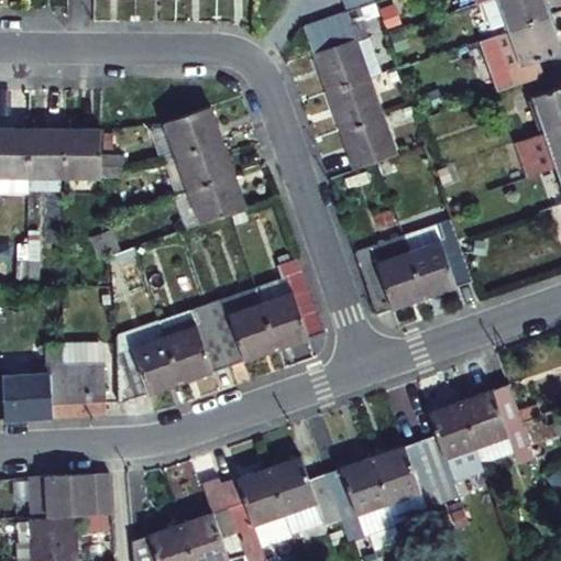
[(367,2),(366,0),(337,0),(341,12),(367,2)]
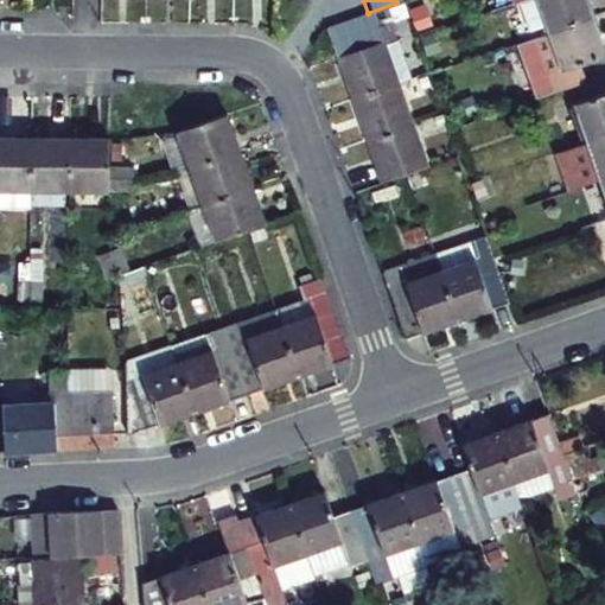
[(547,39),(591,23),(583,0),(543,0),(534,4),(547,39)]
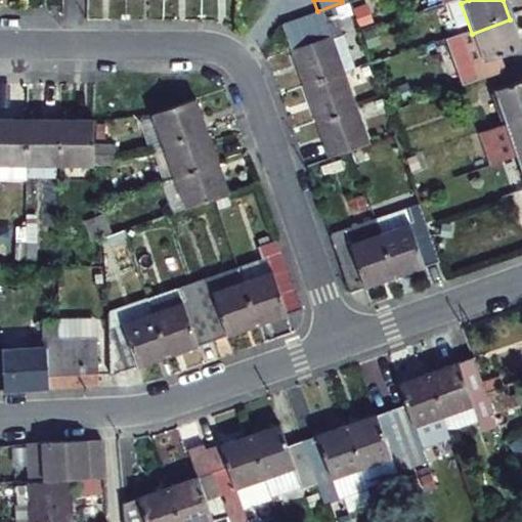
[(364,143),(317,11),(277,25),(324,157),(364,143)]
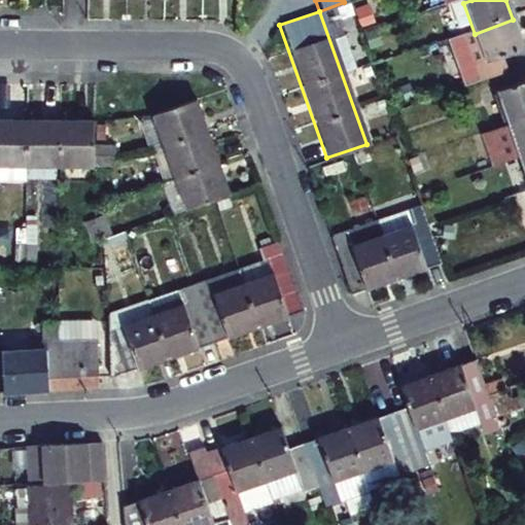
[(500,61),(524,51),(524,48),(513,20),(475,34),(447,44),(464,93),(506,77),(500,61)]
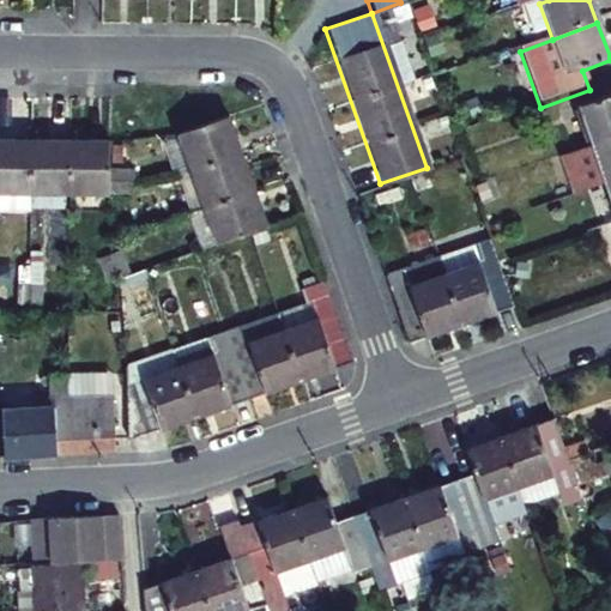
[(610,97),(576,110),(591,149),(610,141),(610,97)]
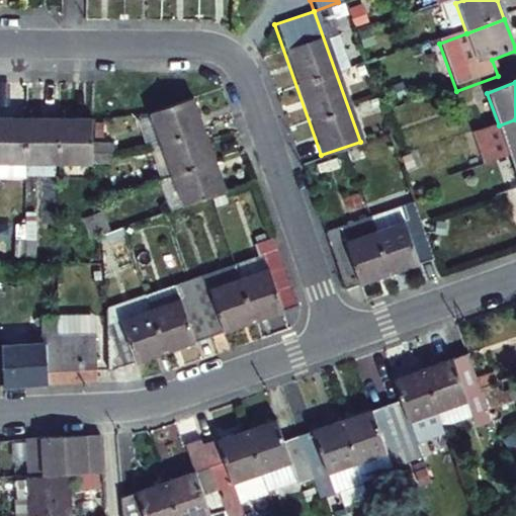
[(224,192),(190,101),(148,116),(181,207),(224,192)]
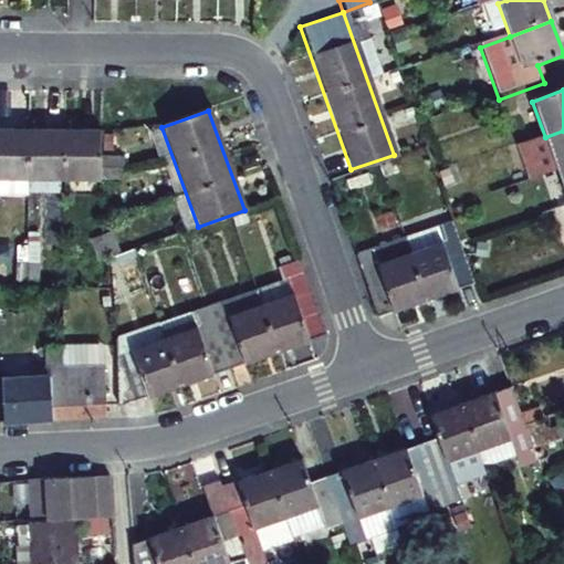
[(557,171),(563,169),(563,131),(545,137),(557,171)]
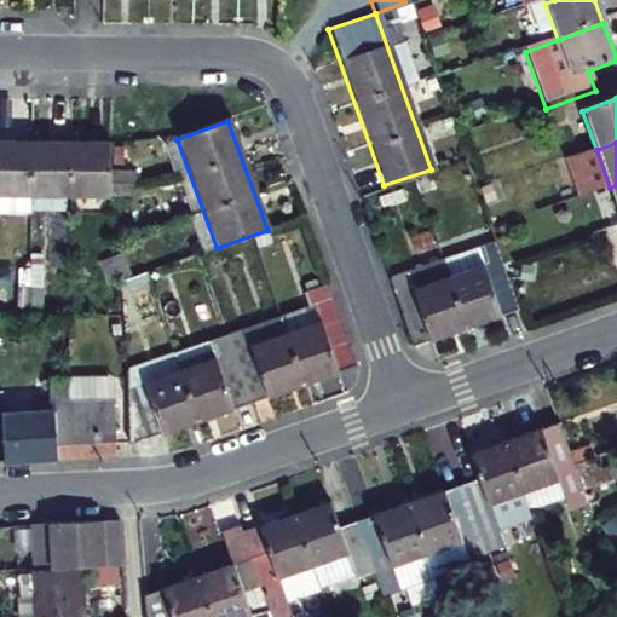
[(0,196),(107,196),(107,144),(0,144),(0,196)]
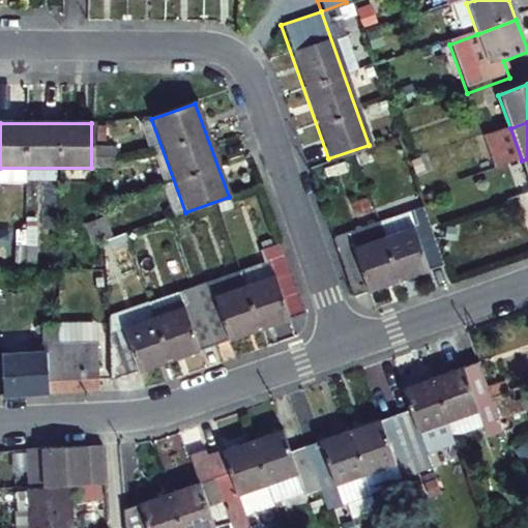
[(424,204),(379,221),(400,276),(445,260),(424,204)]
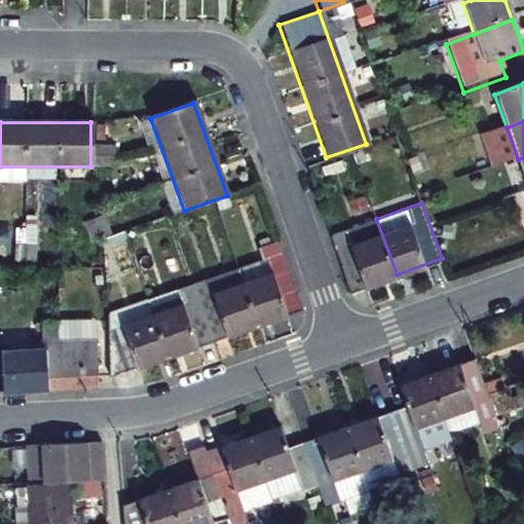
[(397,274),(376,219),(333,234),(353,291),(397,274)]
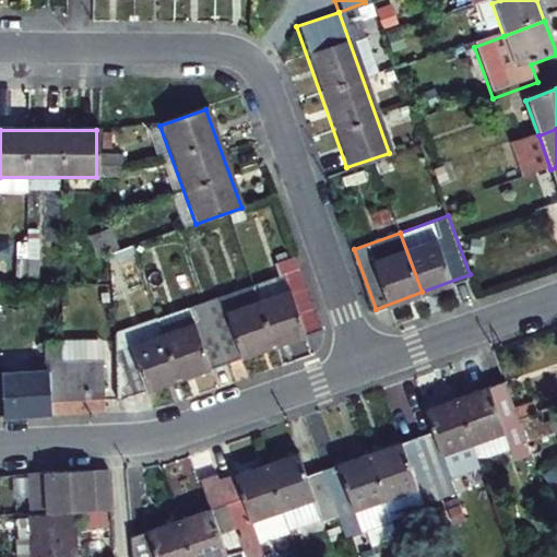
[(293,291),(261,301),(277,346),(326,329),(299,257),(277,264),(282,276),(287,275),(293,291)]
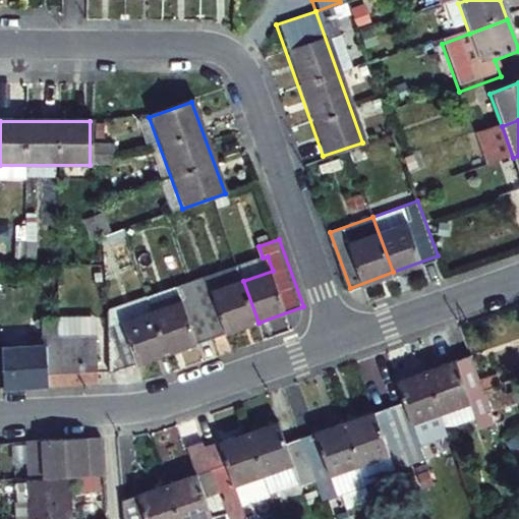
[(243,281),(238,270),(195,285),(215,339),(258,323),(243,281)]
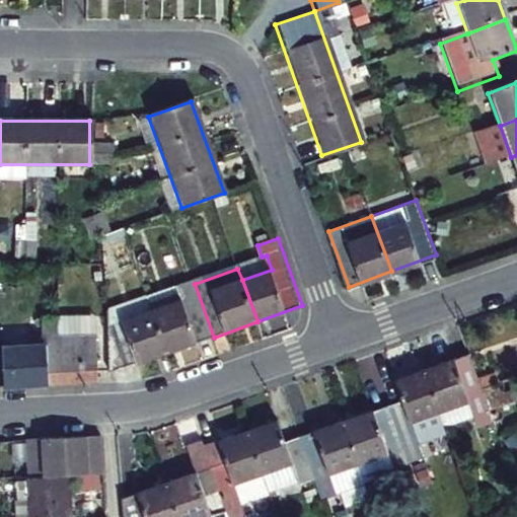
[(214,338),(195,284),(180,290),(185,301),(154,312),(169,354),(214,338)]
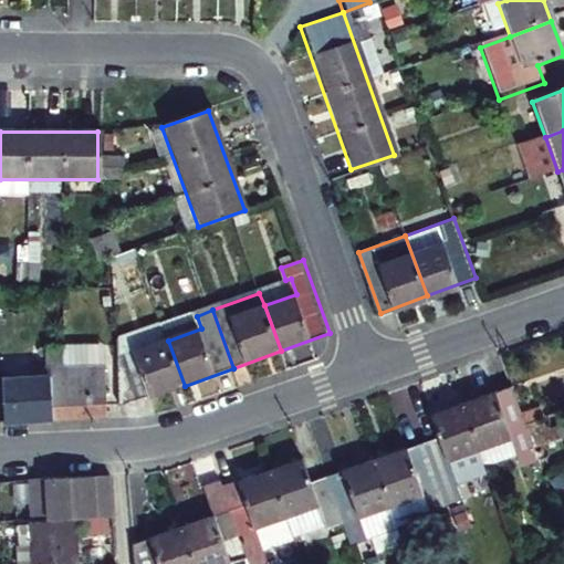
[(111,347),(117,411),(185,386),(168,341),(132,355),(126,342),(111,347)]
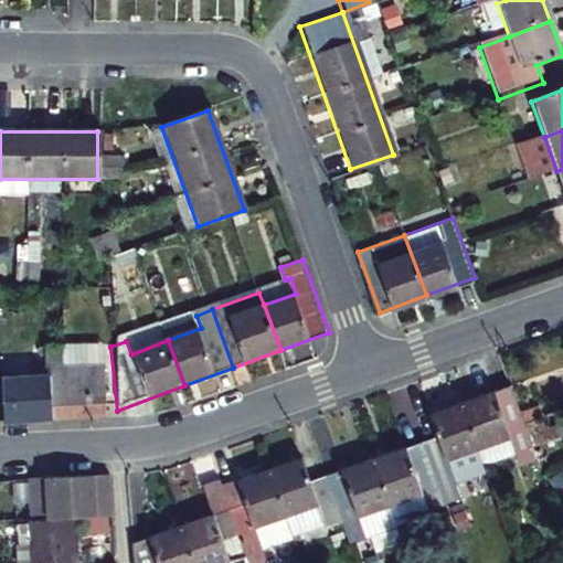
[(36,364),(39,399),(13,400),(14,422),(54,420),(53,363),(36,364)]
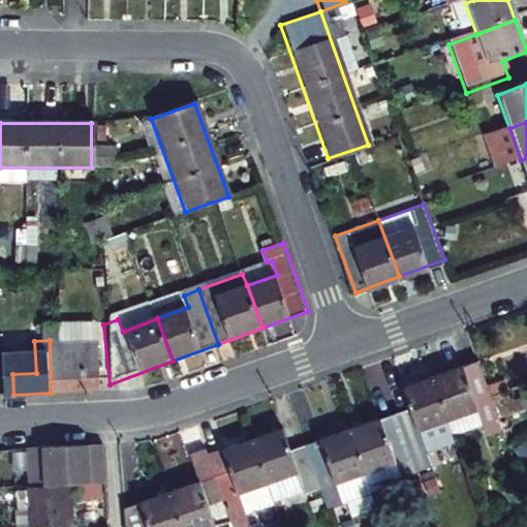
[(96,340),(50,340),(51,393),(98,390),(96,340)]
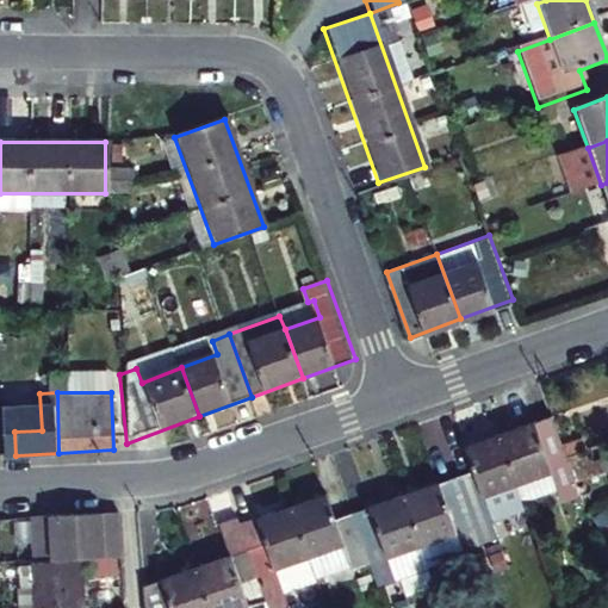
[(559,439),(548,410),(496,430),(521,500),(558,485),(563,500),(578,494),(563,450),(559,439)]
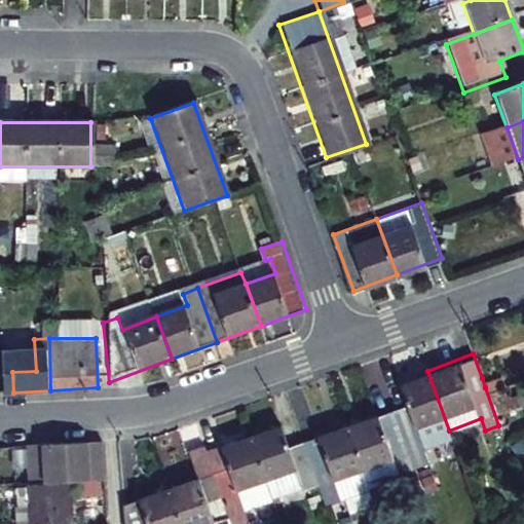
[(397,382),(405,405),(391,410),(412,465),(429,459),(423,445),(450,435),(449,431),(427,371),(397,382)]
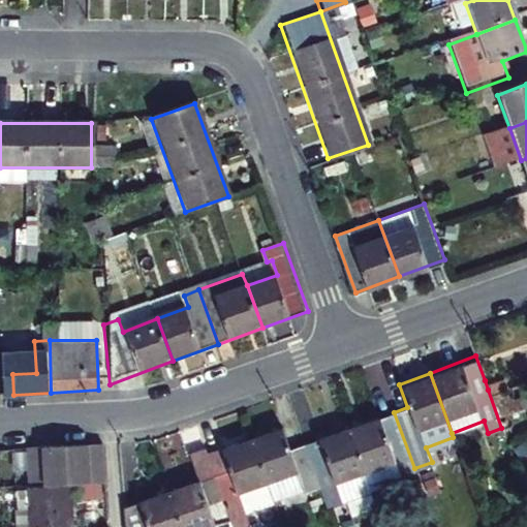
[(503,383),(499,375),(485,380),(488,390),(503,383)]
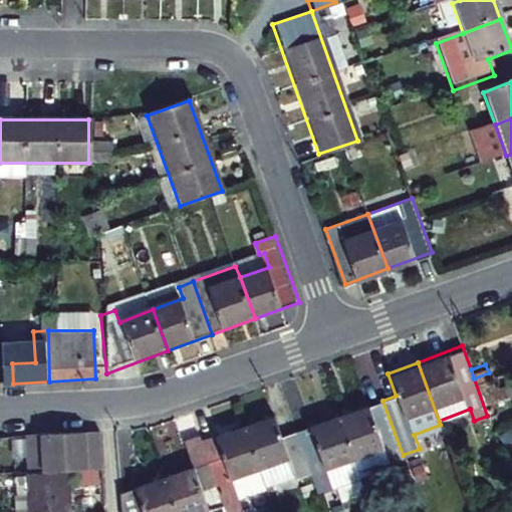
[(403,455),(382,401),(339,416),(354,459),(386,447),(390,459),(403,455)]
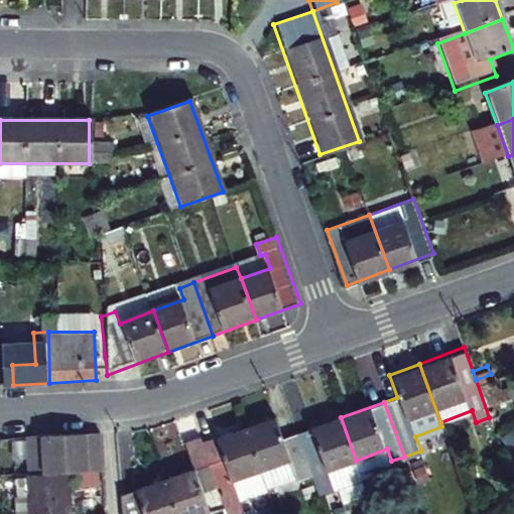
[(356,461),(341,417),(296,433),(311,476),(356,461)]
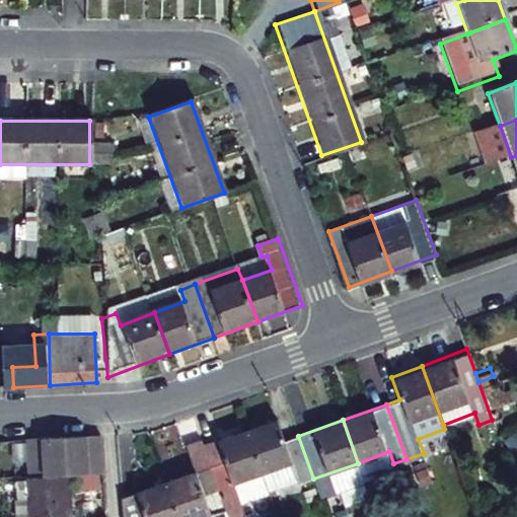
[(286,440),(279,422),(247,433),(263,475),(294,464),(301,484),(313,478),(298,436),(286,440)]
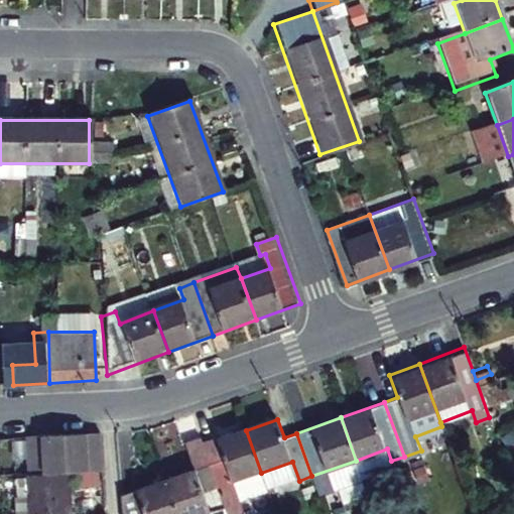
[(203,446),(226,513),(244,513),(240,502),(268,492),(261,473),(246,430),(203,446)]
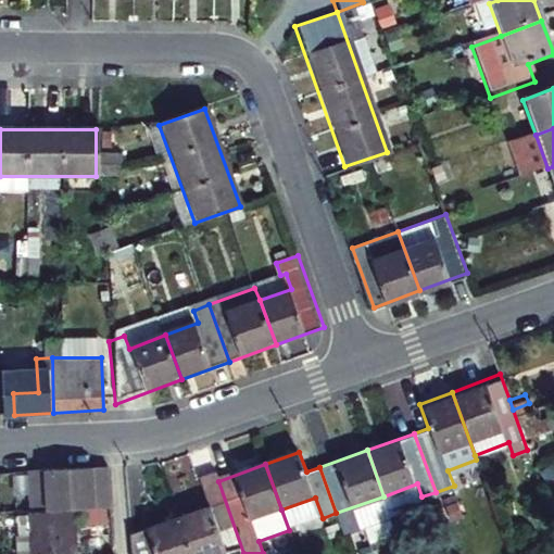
[(108,473),(28,478),(32,515),(77,512),(110,510),(108,473)]
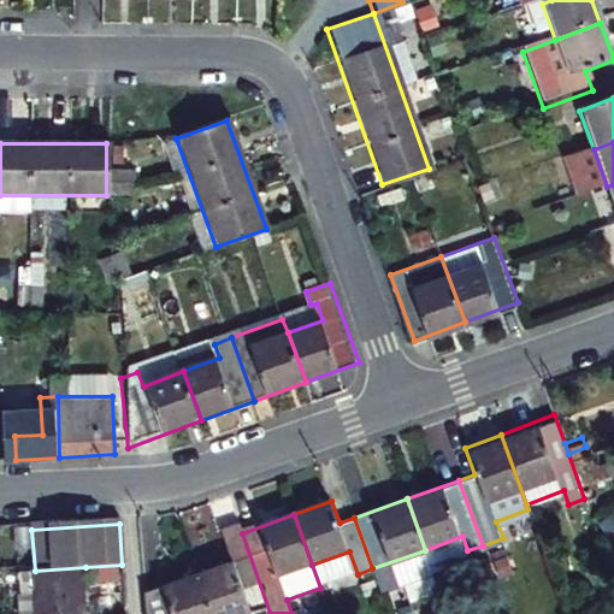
[(235,566),(200,579),(211,613),(270,613),(242,533),(241,527),(224,533),(235,566)]
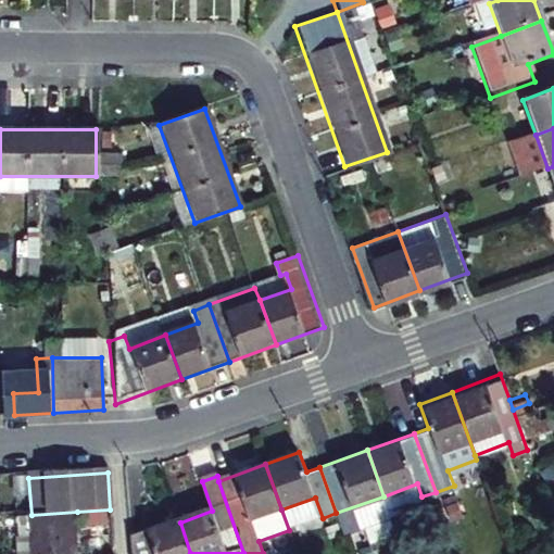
[(33,541),(22,542),(20,542),(20,553),(82,553),(77,512),(32,515),(33,541)]
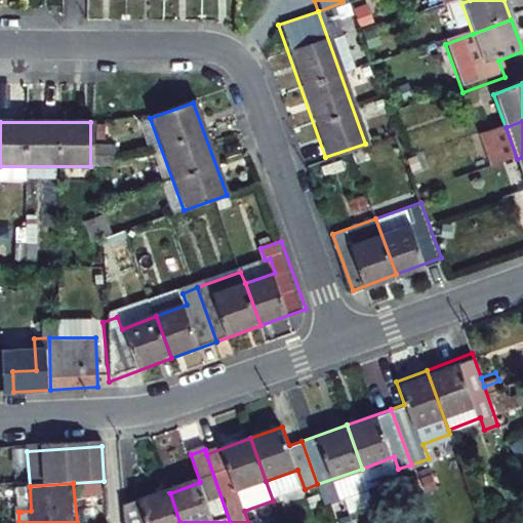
[(19,486),(21,512),(31,511),(30,486),(19,486)]
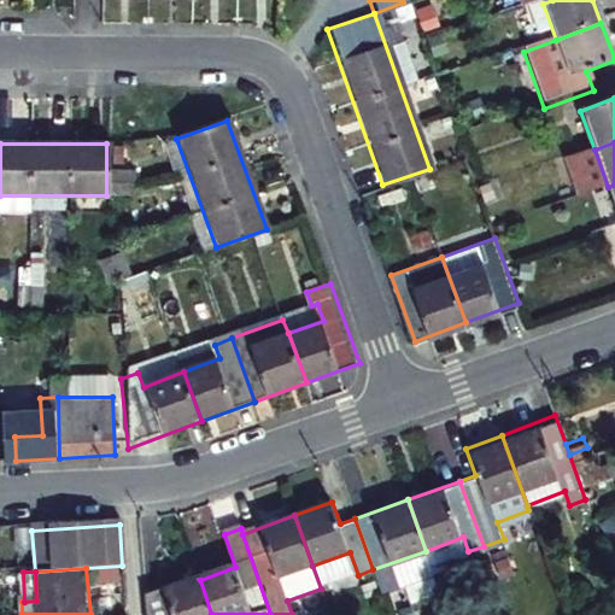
[(211,614),(200,580),(147,596),(151,614),(211,614)]
